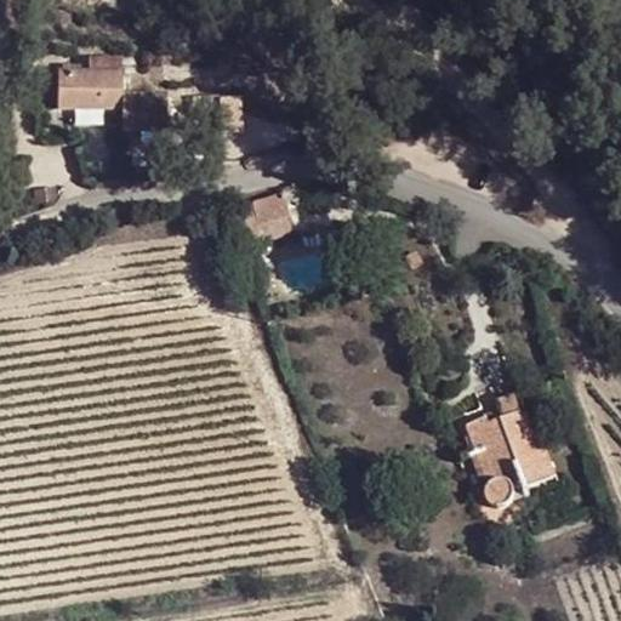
[(119,69),(56,70),(57,107),(121,107),(121,126),(165,125),(164,92),(121,91),(119,69)]
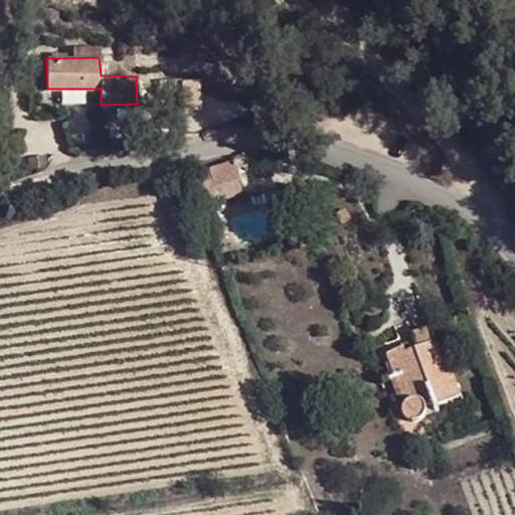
[(198,77),(180,79),(184,105),(201,105),(198,77)]
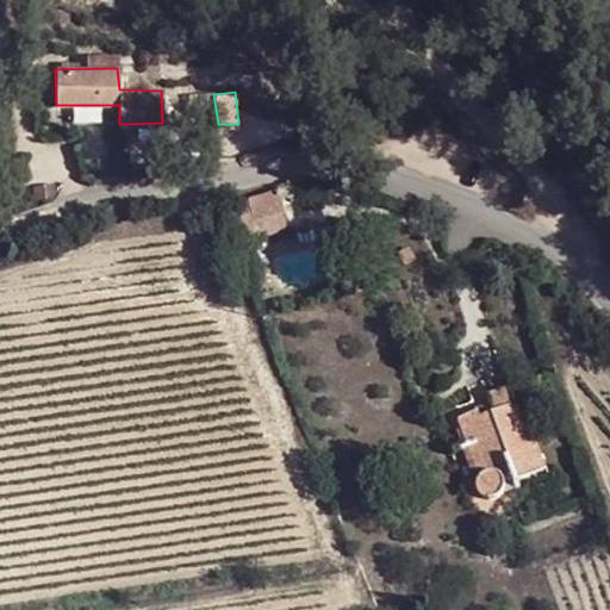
[(257,221),(286,211),(286,209),(297,204),(292,187),(249,200),(250,203),(226,209),(231,225),(250,221),(256,218),(257,221)]
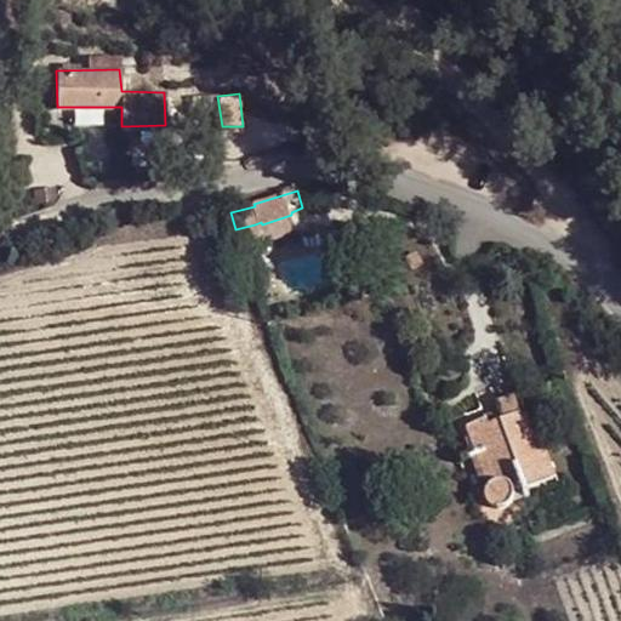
[(261,245),(297,234),(291,215),(262,224),(261,222),(255,224),(261,245)]
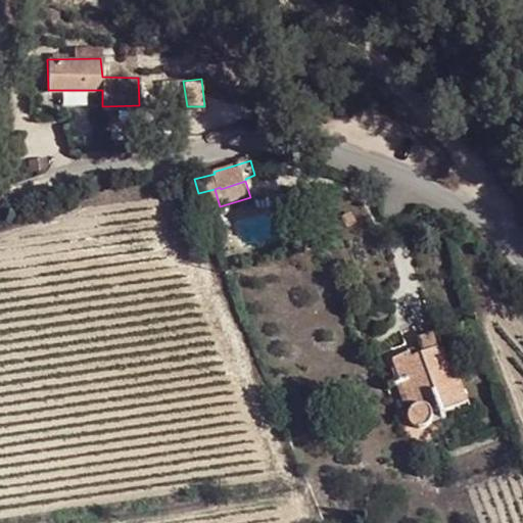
[(440,414),(470,401),(455,364),(449,366),(437,333),(418,340),(421,349),(423,354),(413,359),(411,353),(393,361),(402,384),(411,381),(420,409),(416,411),(414,413),(413,415),(413,419),(414,422),(415,424),(417,425),(420,427),(424,426),(426,425),(428,424),(430,421),(431,419),(431,416),(430,415),(428,411),(425,409),(436,405),(439,412),(440,414)]
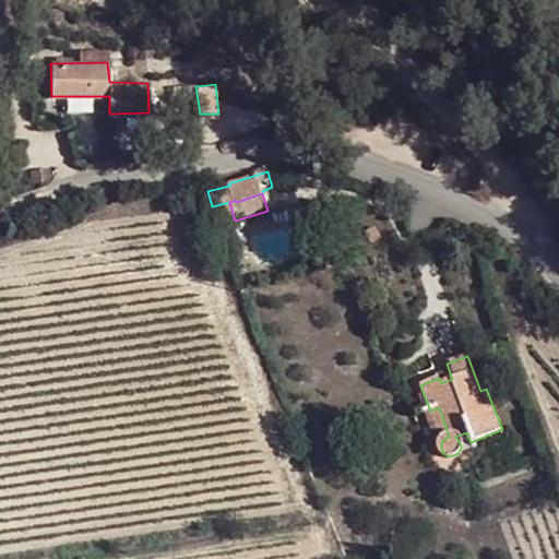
[(450,373),(439,378),(441,383),(452,379),(450,373)]
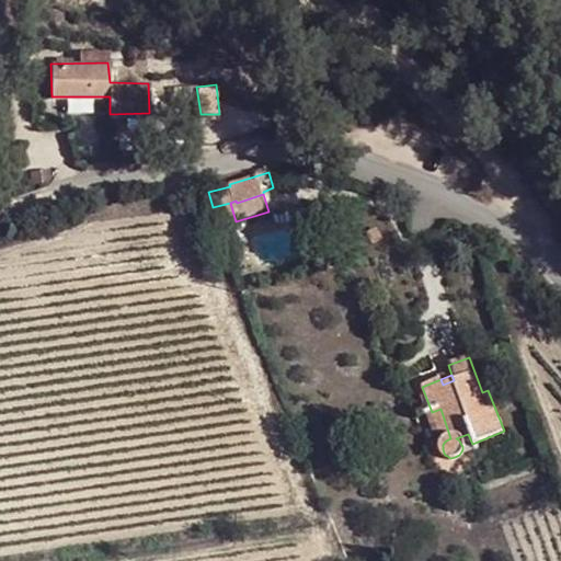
[(432,412),(444,443),(446,441),(450,438),(441,409),(432,412)]
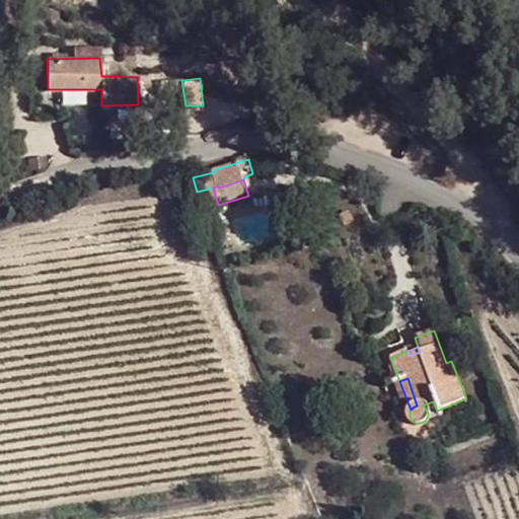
[(427,412),(436,409),(433,401),(422,405),(425,408),(427,412)]
